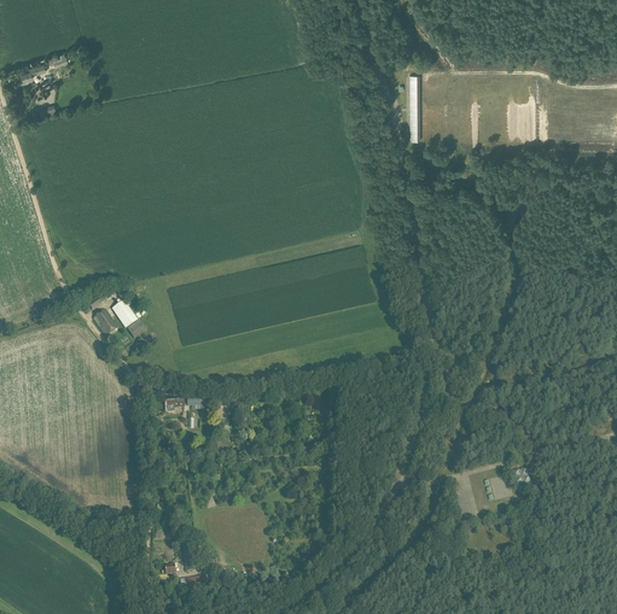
[(65,52),(47,57),(48,62),(53,60),(54,64),(67,60),(65,52)]
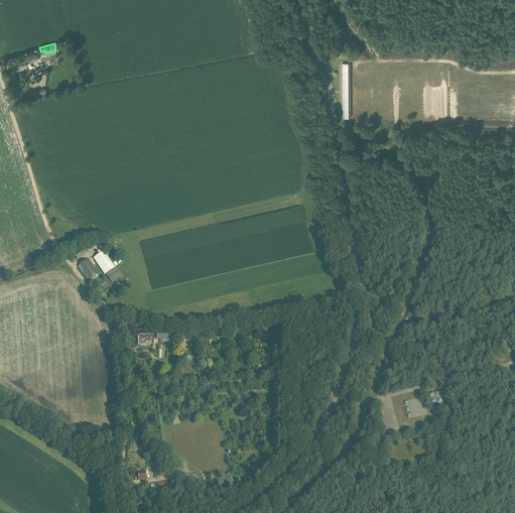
[(25,57),(17,60),(19,66),(27,63),(26,61),(37,57),(35,51),(24,55),(25,57)]
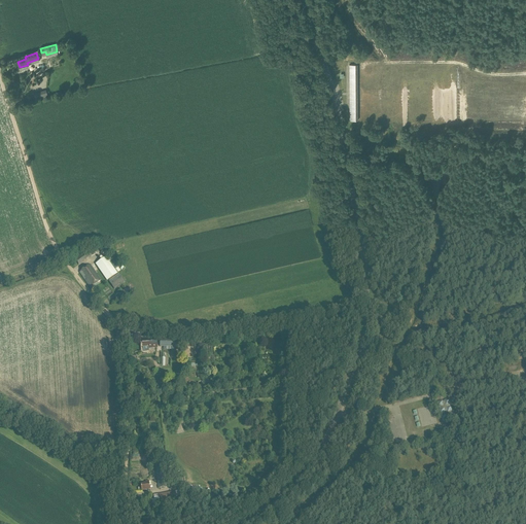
[(356,62),(348,62),(348,63),(349,113),(349,117),(356,117),(356,62)]
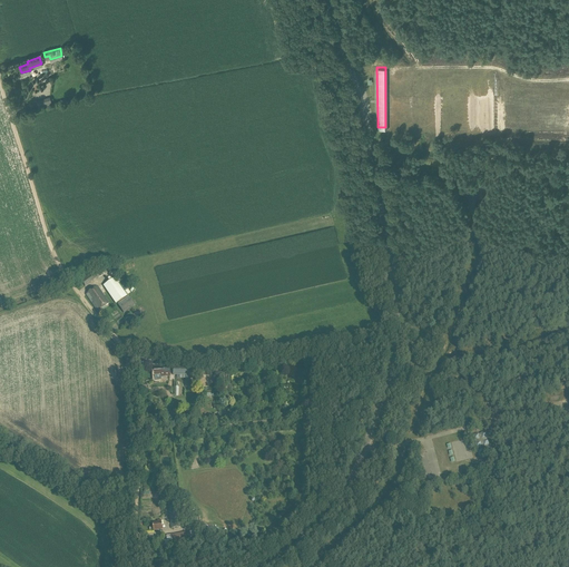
[(49,96),(47,90),(35,94),(36,100),(49,96)]
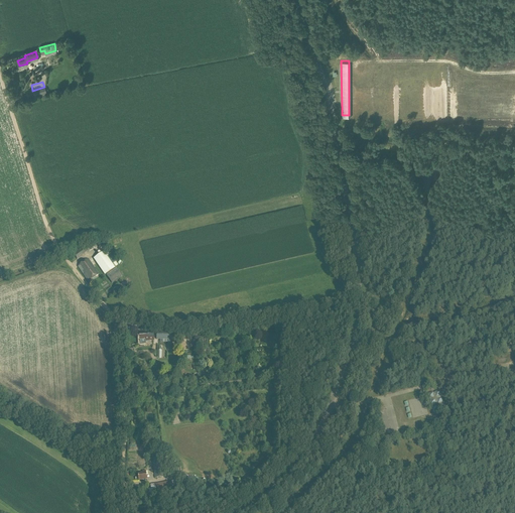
[(94,240),(82,244),(86,249),(96,245),(94,240)]
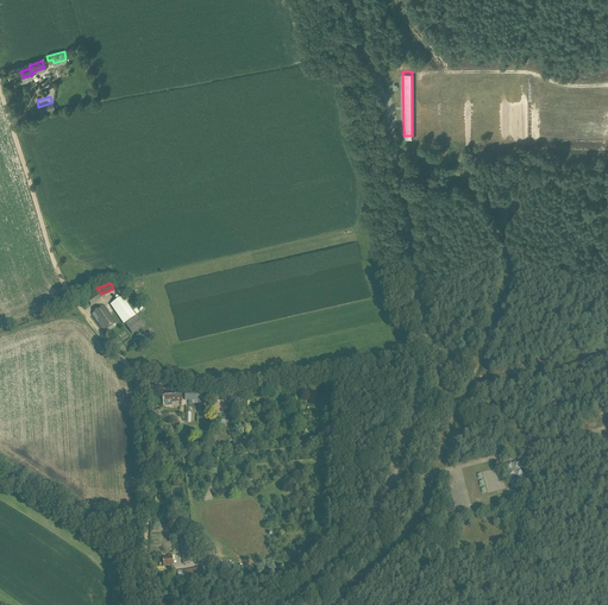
[(121,294),(110,302),(123,321),(135,313),(121,294)]
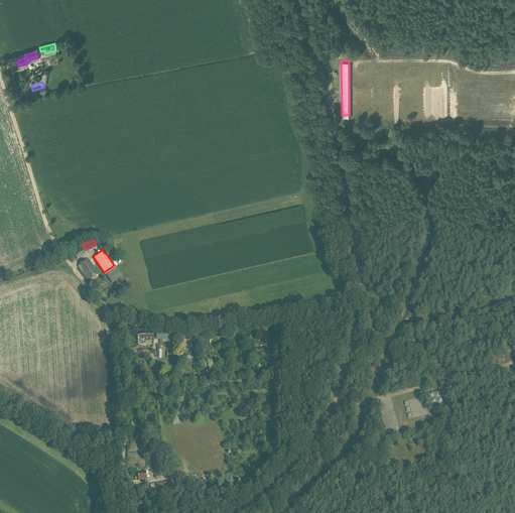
[(111,250),(106,253),(111,261),(116,257),(111,250)]
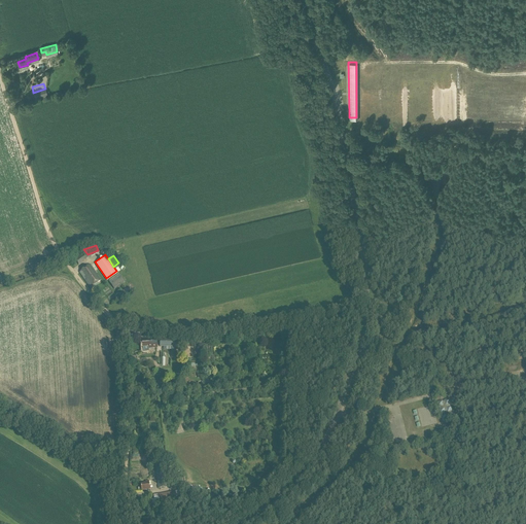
[(90,263),(78,270),(90,285),(100,278),(90,263)]
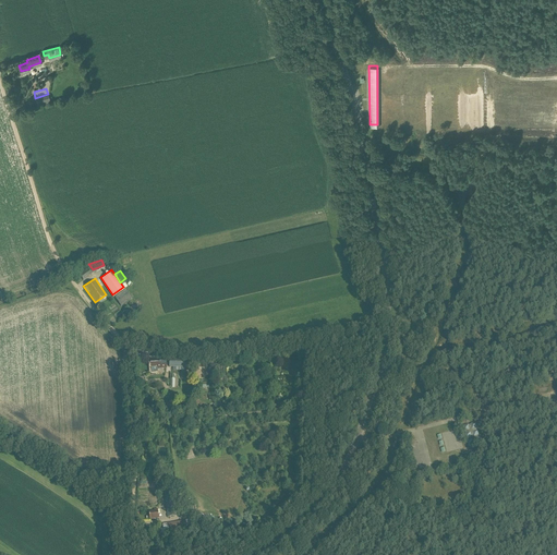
[(124,287),(113,294),(120,303),(131,297),(124,287)]
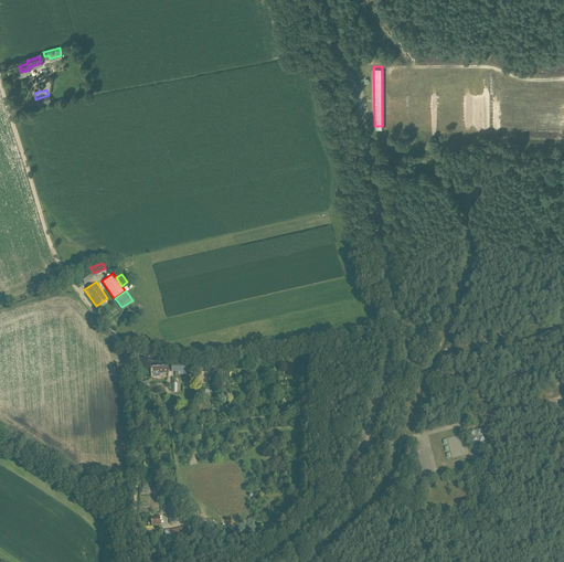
[(130,309),(125,313),(128,317),(139,310),(135,304),(128,307),(130,309)]
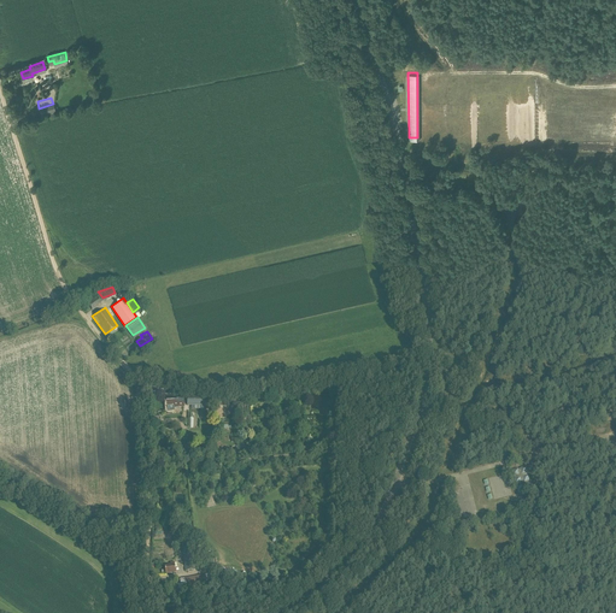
[(172,384),(171,393),(172,393),(172,392),(177,393),(177,390),(186,392),(186,402),(189,402),(189,408),(203,408),(204,402),(217,404),(218,393),(201,393),(201,389),(181,385),(181,387),(172,384)]
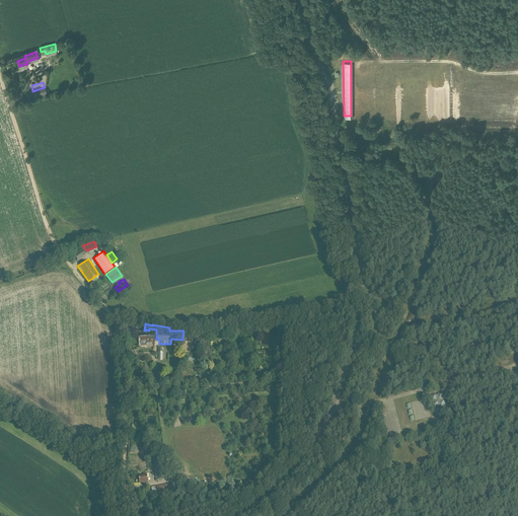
[(147,332),(139,333),(140,343),(145,343),(145,340),(153,340),(153,334),(148,335),(147,332)]
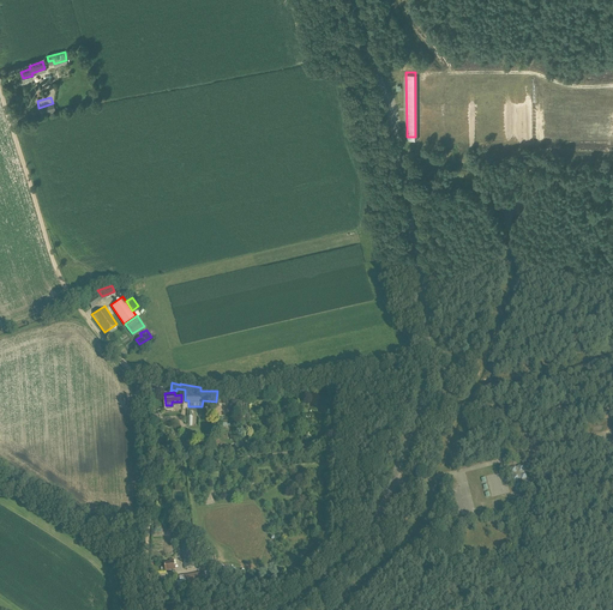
[(220,417),(220,423),(236,423),(236,424),(242,424),(242,418),(246,418),(246,410),(240,410),(240,416),(238,416),(238,417),(220,417)]
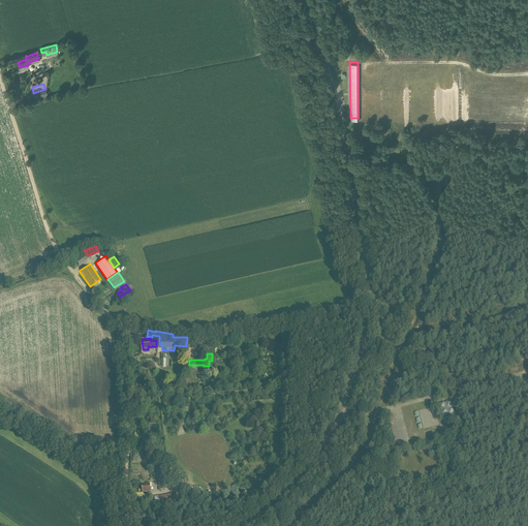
[(443,399),(438,401),(439,406),(440,406),(440,407),(440,408),(441,412),(442,414),(443,420),(447,419),(447,418),(449,418),(455,416),(454,411),(454,412),(453,410),(454,409),(452,405),(451,403),(452,402),(451,398),(445,399),(445,400),(443,400),(443,399)]
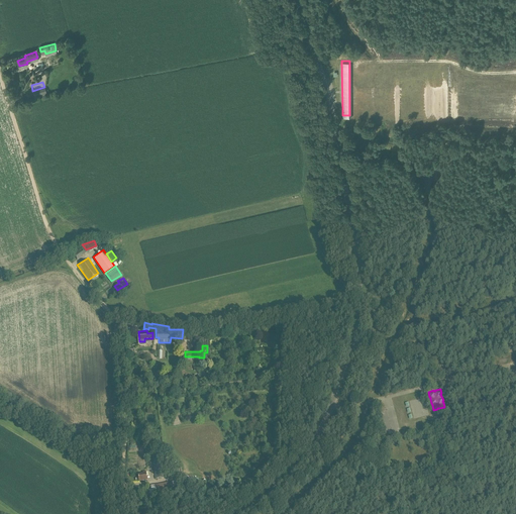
[(160,452),(151,453),(153,476),(163,475),(163,473),(161,461),(160,452)]
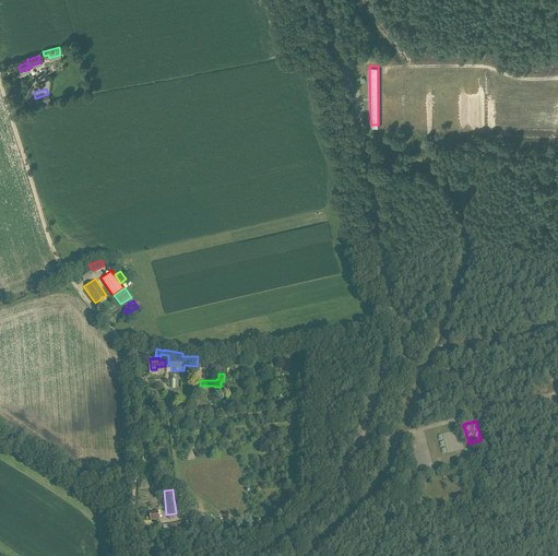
[(181,498),(174,499),(176,511),(192,510),(192,509),(197,509),(196,503),(194,503),(194,500),(191,501),(190,501),(189,498),(181,499),(181,498)]
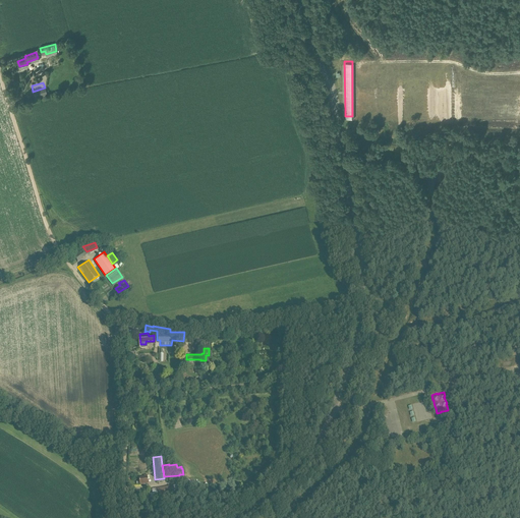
[(142,474),(137,474),(138,481),(148,480),(146,472),(142,472),(142,474)]
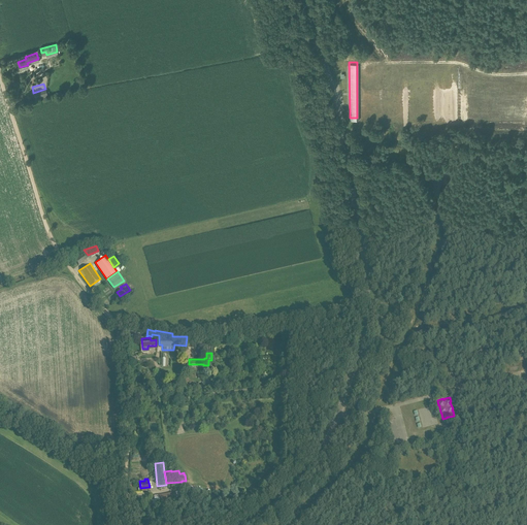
[(186,486),(186,490),(203,492),(203,488),(201,488),(201,486),(196,485),(196,484),(189,483),(188,486),(186,486)]
